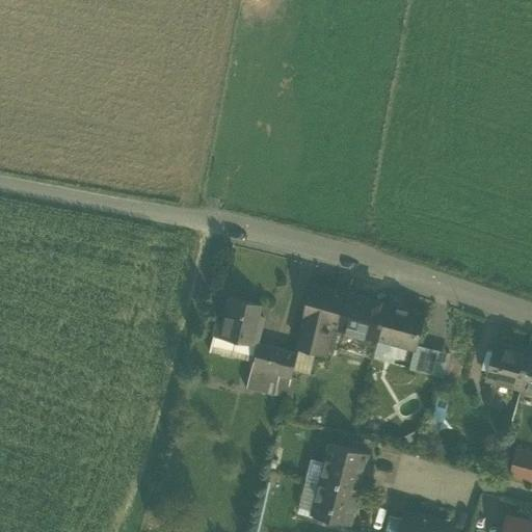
[(327,347),(331,326),(335,314),(333,307),(337,290),(313,283),(298,347),(316,350),(321,347),(321,345),(327,347)]
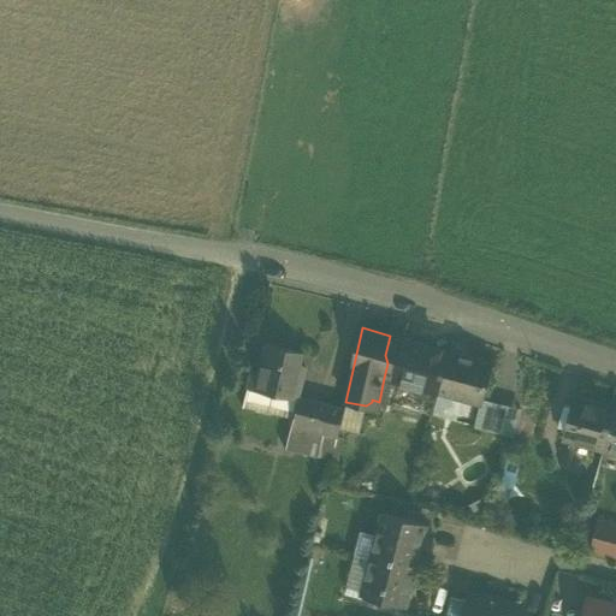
[(384,378),(391,379),(402,338),(390,336),(385,355),(388,363),(384,378)]
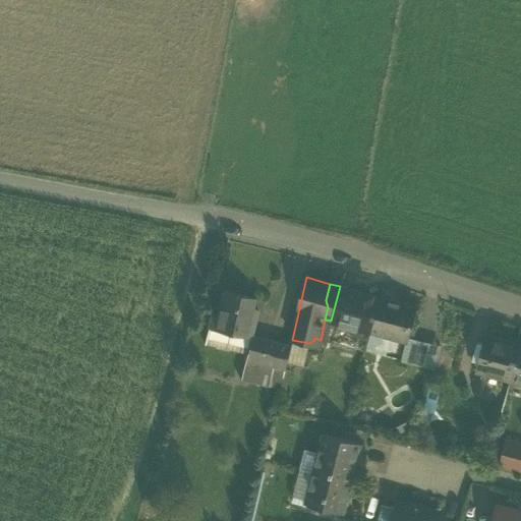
[(331,322),(370,332),(379,297),(340,286),(331,321),(331,322)]
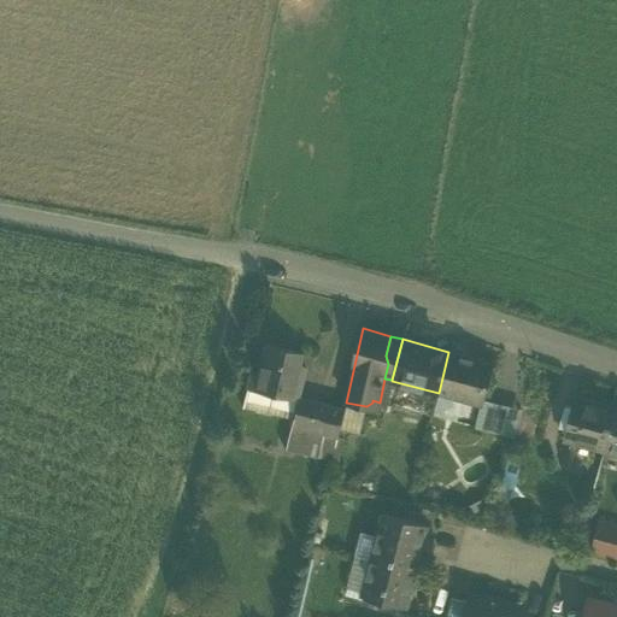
[(247,389),(291,400),(291,397),(298,368),(301,356),(264,346),(256,377),(250,376),(247,389)]
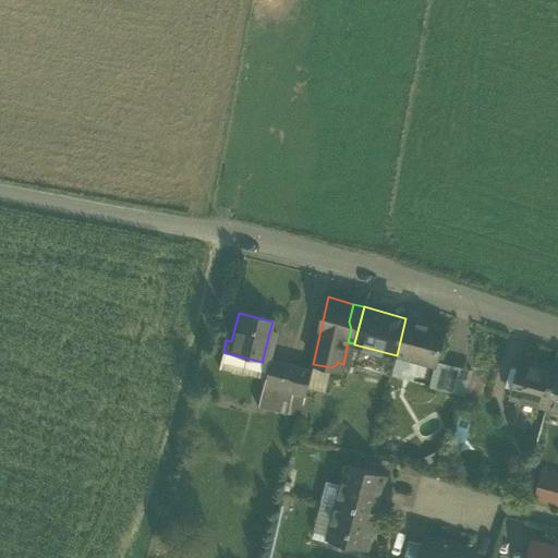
[(446,329),(405,318),(397,355),(436,365),(446,329)]
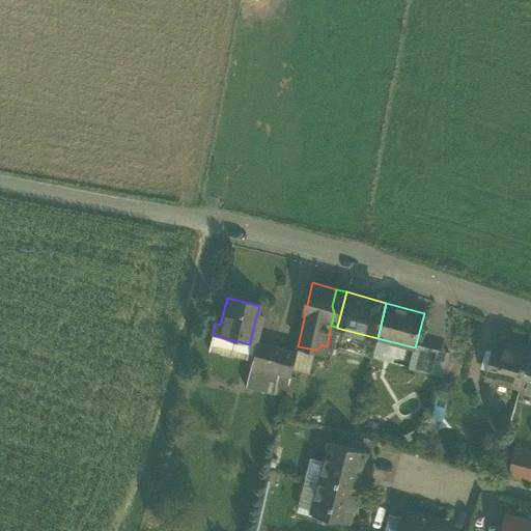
[(262,317),(256,316),(250,341),(255,342),(256,342),(262,317)]
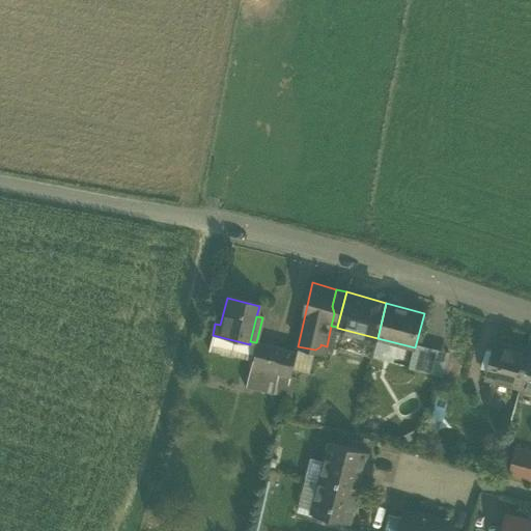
[(279,374),(290,378),(297,352),(256,342),(255,342),(250,367),(279,374)]
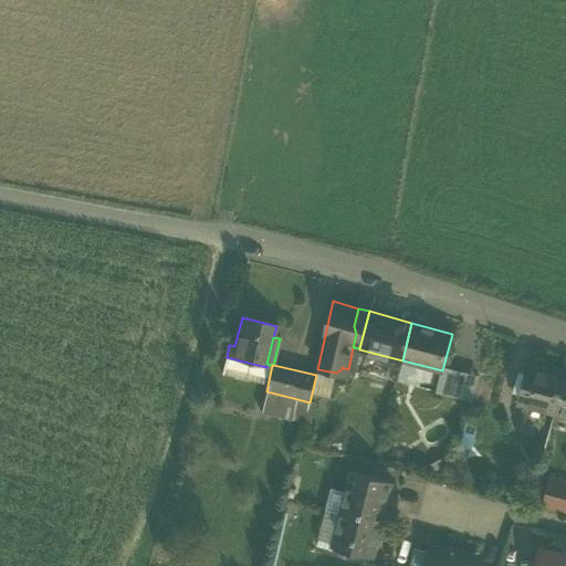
[(519,402),(555,411),(564,376),(527,366),(525,374),(521,391),(519,402)]
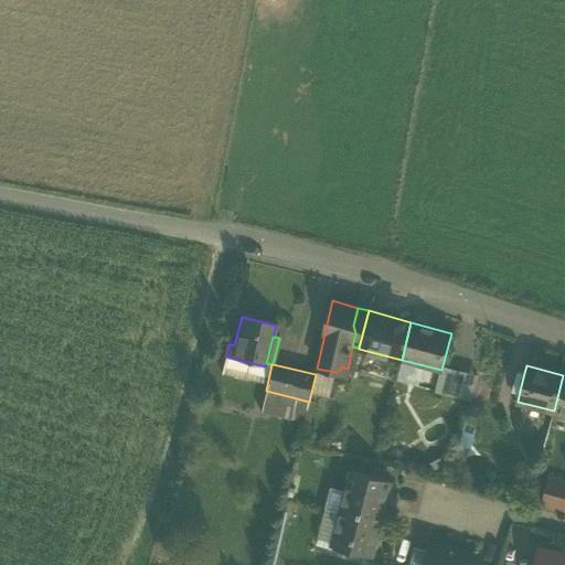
[(436,392),(471,401),(477,380),(441,370),(436,392)]
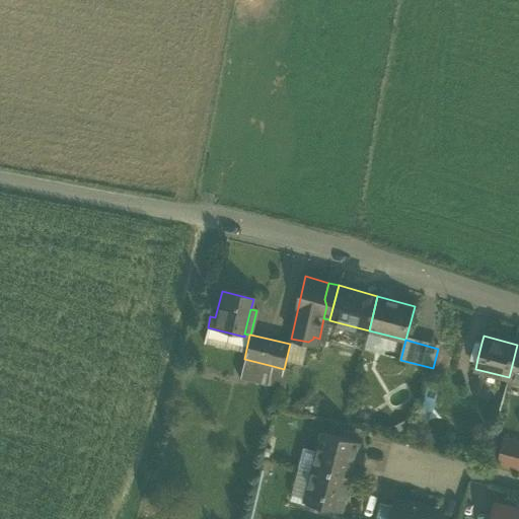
[(477,359),(482,343),(474,341),(470,358),(477,359)]
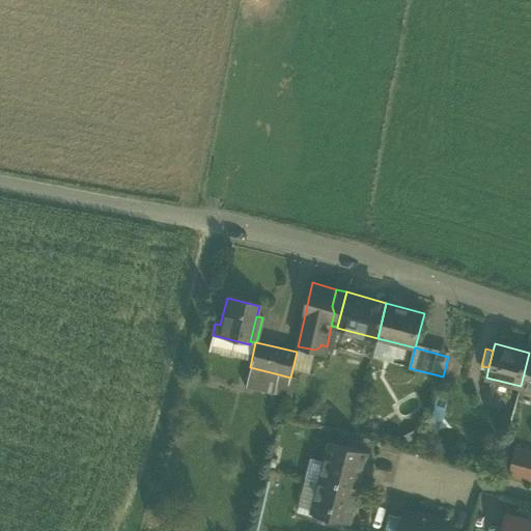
[(521,386),(530,389),(530,353),(529,353),(521,386)]
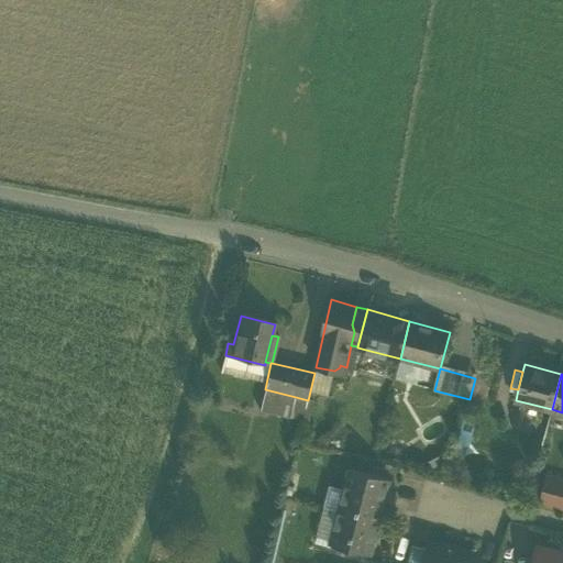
[(260,409),(291,417),(296,397),(265,389),(260,409)]
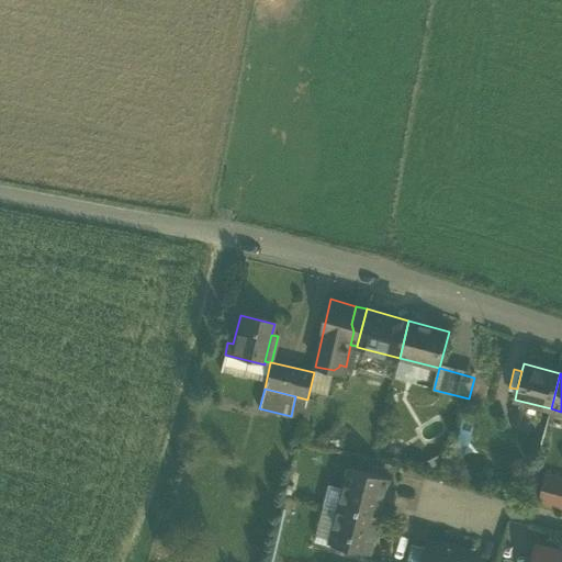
[(329,543),(369,553),(389,478),(349,468),(329,543)]
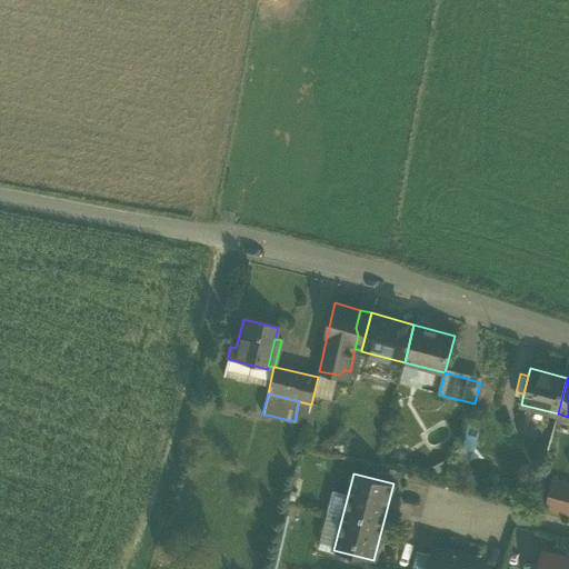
[(547,509),(568,515),(568,483),(555,480),(547,509)]
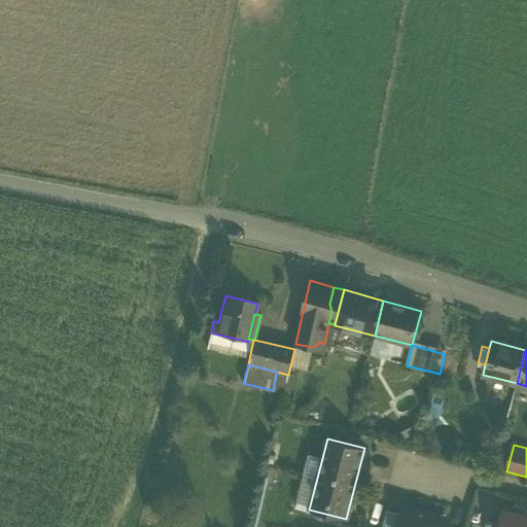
[(445,526),(447,520),(431,516),(432,513),(417,508),(416,512),(400,507),(398,515),(395,526),(445,526)]
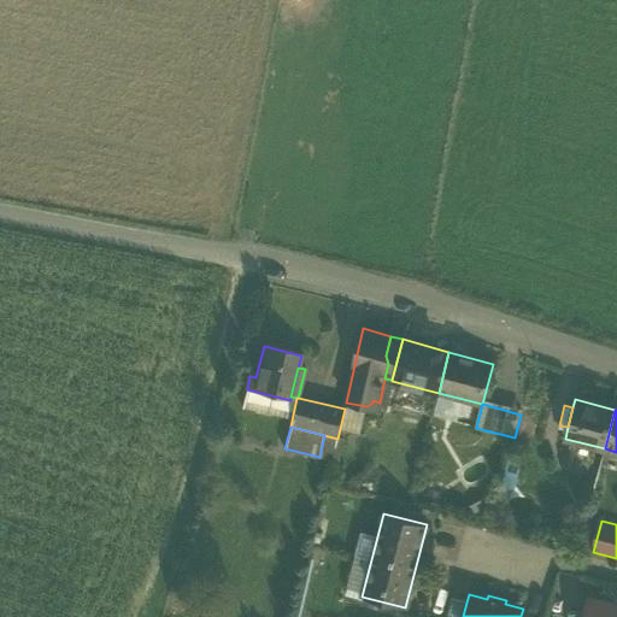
[(463,616),(466,603),(451,599),(446,616),(463,616)]
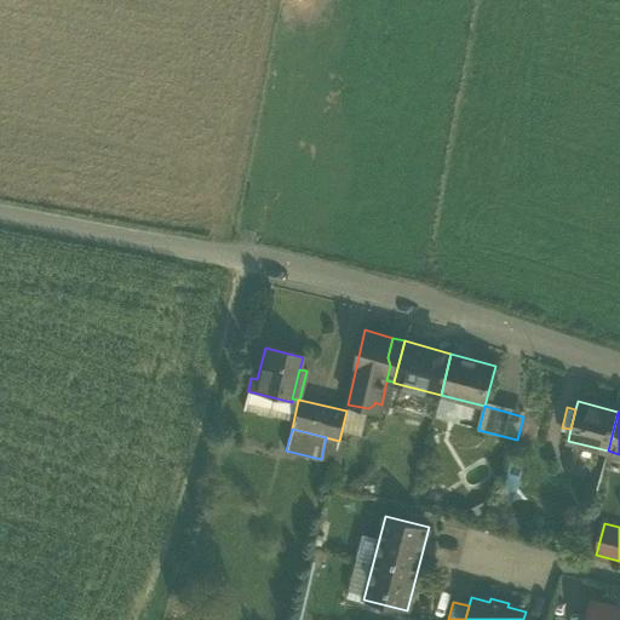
[(593,619),(598,603),(592,602),(587,619),(593,619)]
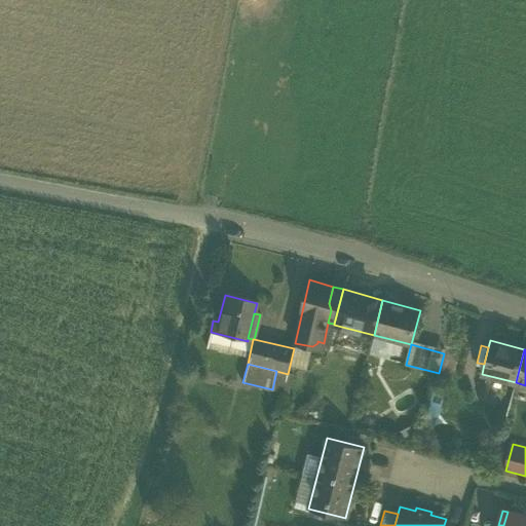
[(503,525),(525,525),(525,516),(508,512),(503,525)]
